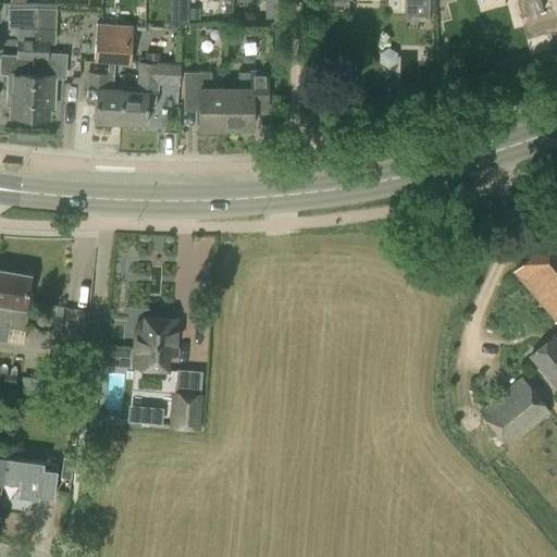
[(403,0),(404,15),(429,15),(428,0),(403,0)]
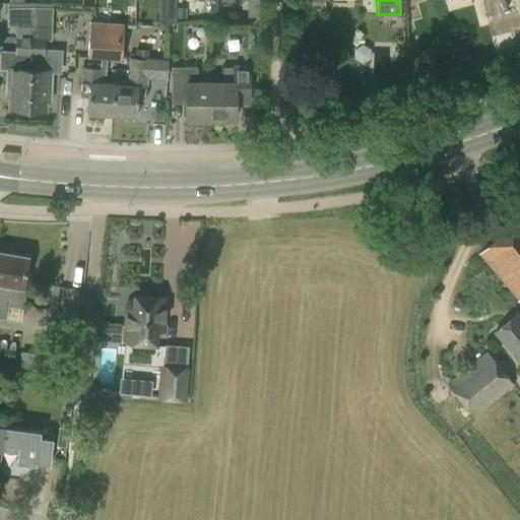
[(503,0),(485,0),(491,14),(506,9),(503,0)]
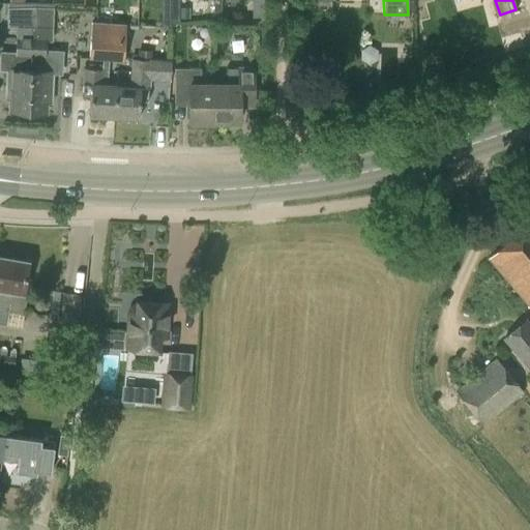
[(27,113),(30,27),(34,27),(34,8),(8,7),(8,24),(19,24),(18,37),(17,53),(0,52),(0,54),(0,67),(7,68),(6,99),(9,99),(9,108),(9,112),(27,113)]
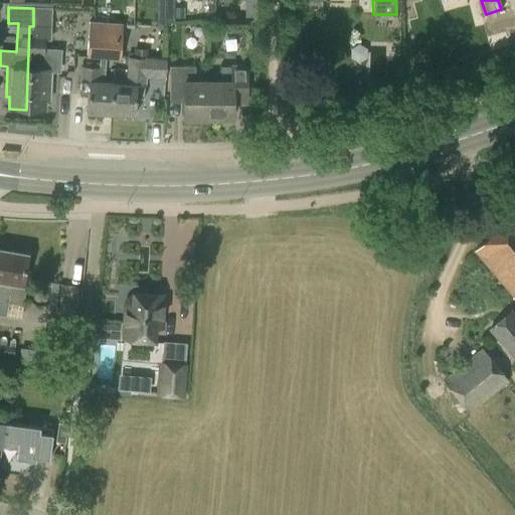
[(182,7),(174,7),(174,18),(182,18),(182,7)]
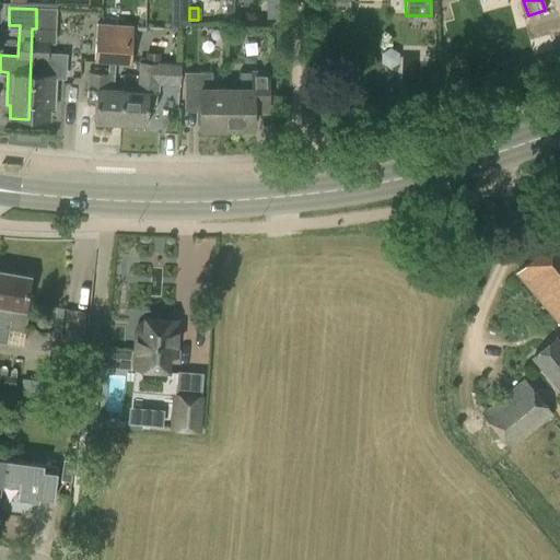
[(32,28),(28,119),(49,120),(49,108),(54,108),(55,77),(62,77),(63,55),(47,54),(48,41),(57,42),(58,27),(58,10),(36,9),(36,28),(32,28)]
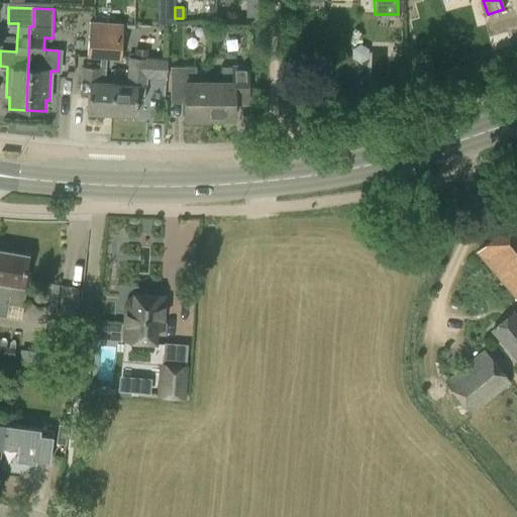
[(99,58),(106,59),(120,59),(122,25),(88,23),(86,58),(99,58)]
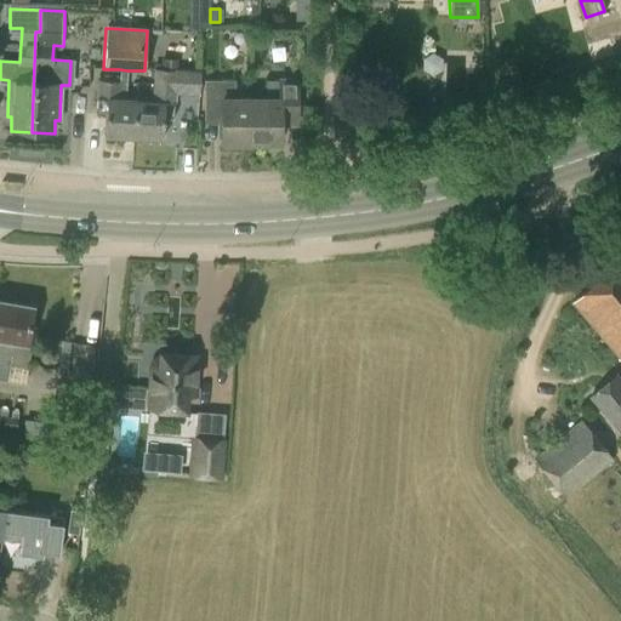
[(96,97),(125,98),(127,70),(119,69),(119,74),(103,74),(103,80),(97,79),(96,97)]
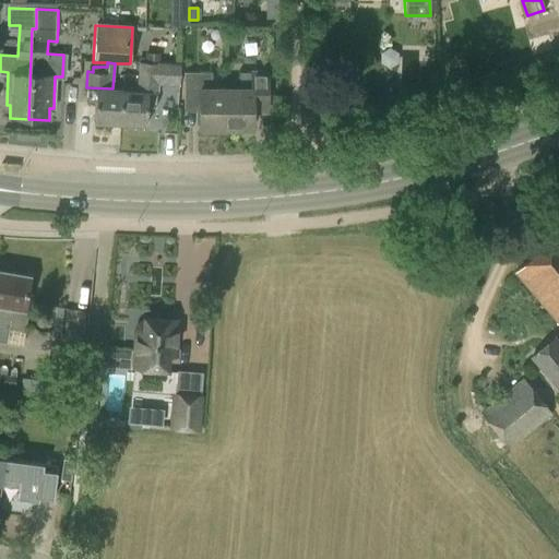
[(135,91),(121,90),(120,90),(118,125),(145,126),(146,107),(155,108),(156,85),(179,86),(180,66),(138,62),(135,91)]
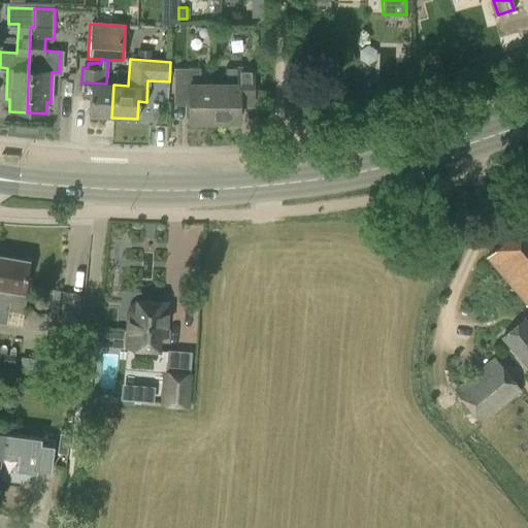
[(188,121),(212,121),(212,86),(199,85),(199,66),(173,66),(173,93),(188,93),(188,121)]
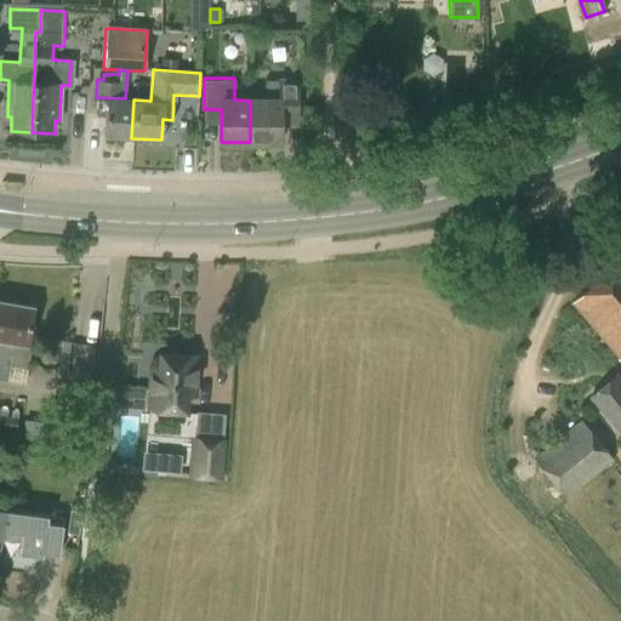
[(265,101),(250,101),(250,142),(279,142),(279,124),(296,124),(296,79),(265,79),(265,101)]
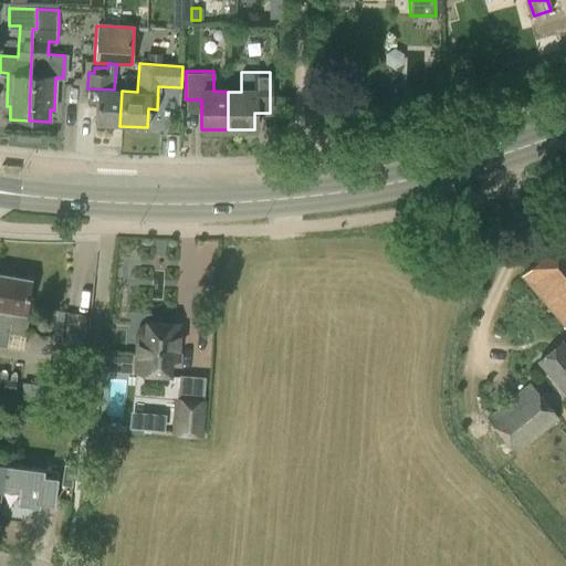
[(122,91),(114,90),(87,88),(86,105),(95,105),(94,124),(119,126),(122,91)]
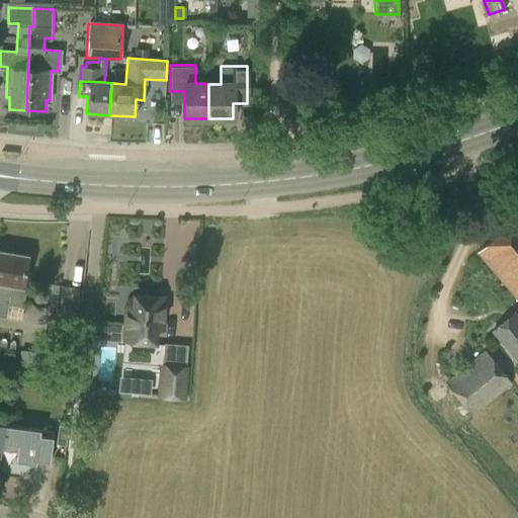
[(517,299),(517,318),(513,313),(492,331),(497,337),(515,358),(517,355),(517,219),(517,218),(478,252),(517,299)]
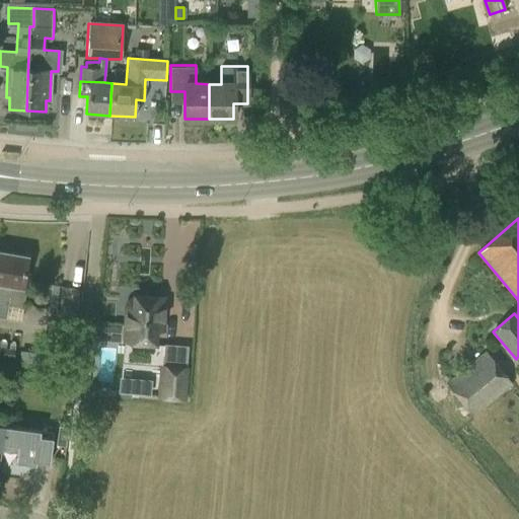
[(0,316),(5,317),(7,307),(21,310),(25,285),(21,284),(26,256),(0,251),(0,316)]
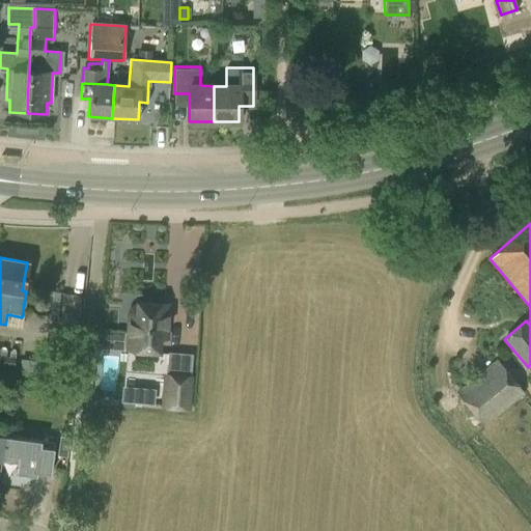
[(132,307),(130,310),(129,332),(99,331),(96,350),(128,352),(128,348),(158,351),(158,337),(165,337),(166,304),(138,303),(138,307),(132,307)]
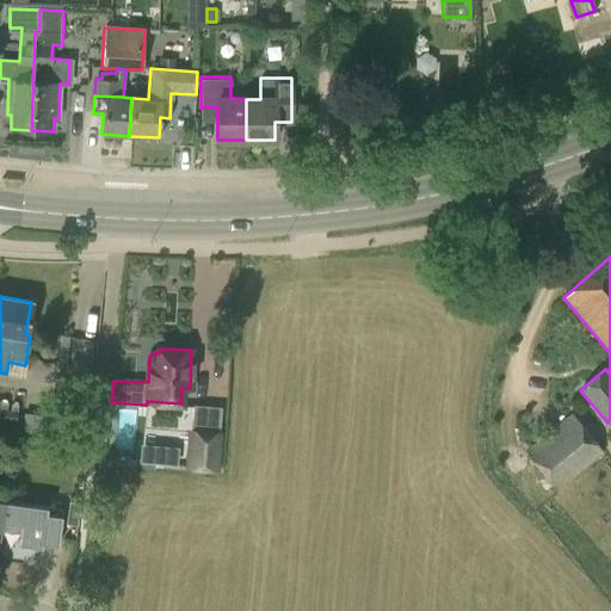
[(189,467),(215,469),(220,409),(205,408),(203,433),(191,433),(189,467)]
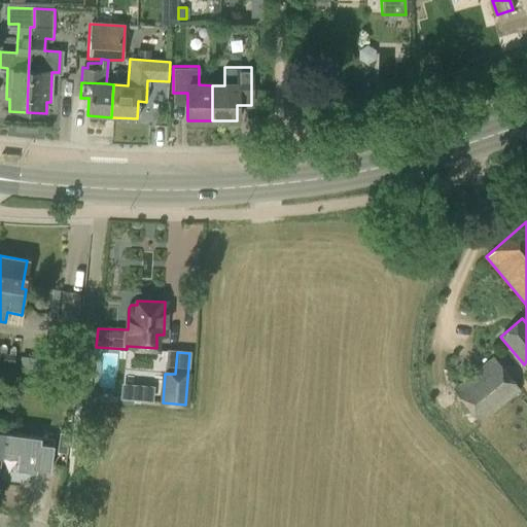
[(520,389),(498,362),(493,356),(453,389),(480,422),(520,389)]
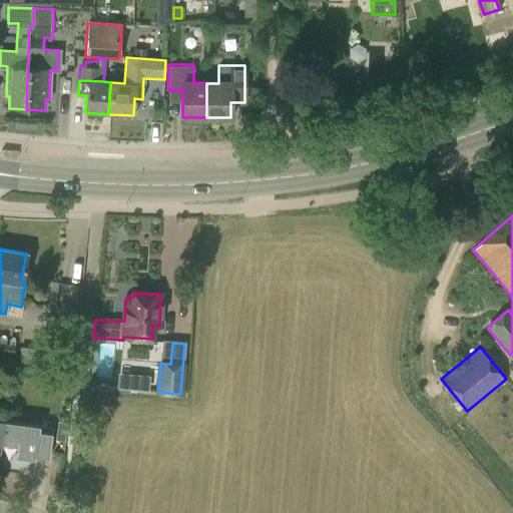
[(151,391),(153,375),(121,371),(119,387),(151,391)]
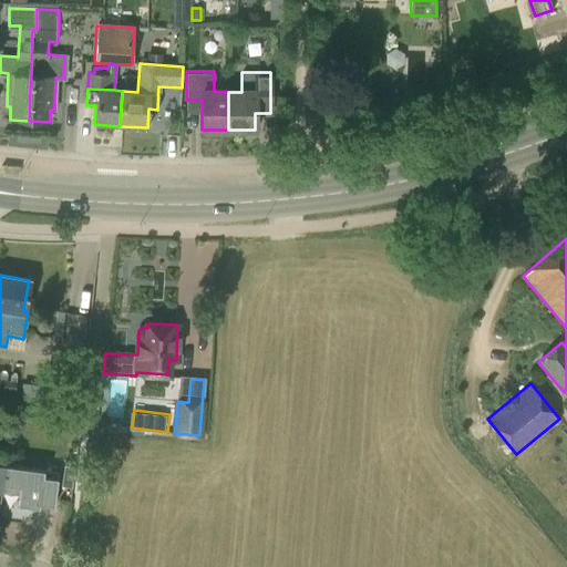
[(58,472),(6,464),(6,457),(0,493),(18,495),(17,505),(38,508),(39,505),(53,506),(58,472)]
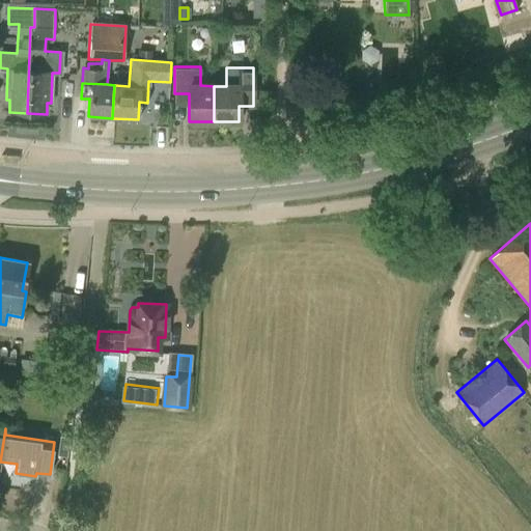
[(56,455),(66,456),(70,437),(59,436),(56,455)]
